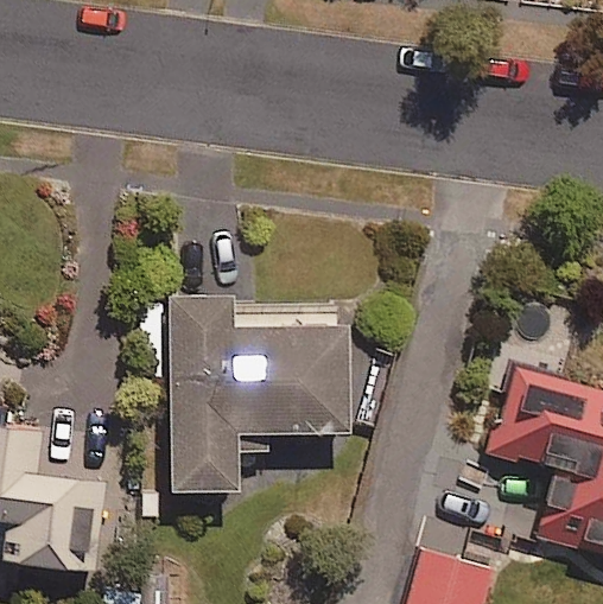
[(253,329),(234,329),(233,296),(140,298),(141,376),(162,376),(164,494),(237,493),(236,440),(242,440),(242,451),(266,450),(266,436),(349,434),(347,324),(335,324),(335,310),(253,312),(253,329)]
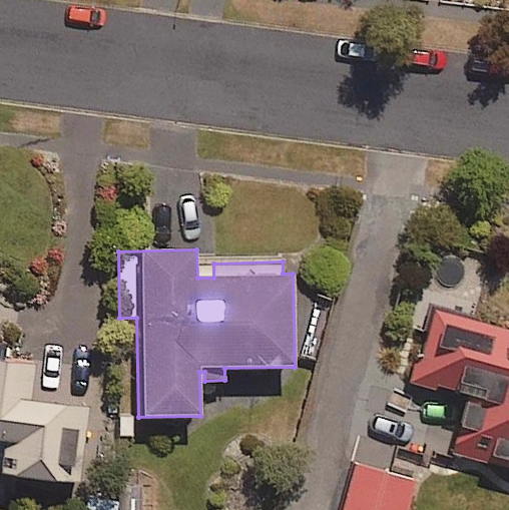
[(411,382),(466,398),(450,451),(508,469),(508,327),(434,305),(411,382)]
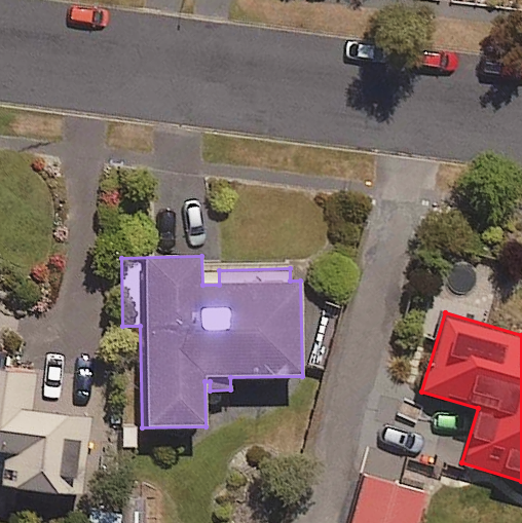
[(45,370),(11,367),(12,348),(0,347),(0,479),(11,480),(11,485),(97,491),(102,413),(42,410),(45,370)]
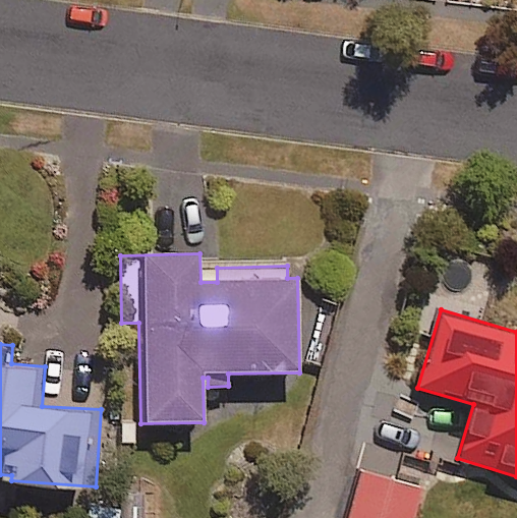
[(412,517),(421,486),(364,469),(349,517),(412,517)]
